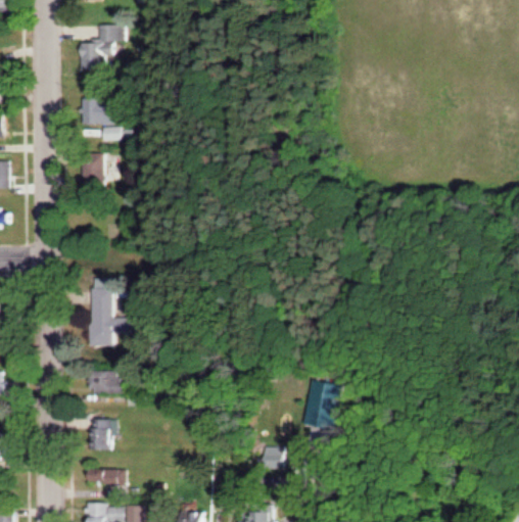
[(83,40),(82,70),(105,72),(106,54),(121,55),(122,26),(97,25),(97,41),(83,40)]
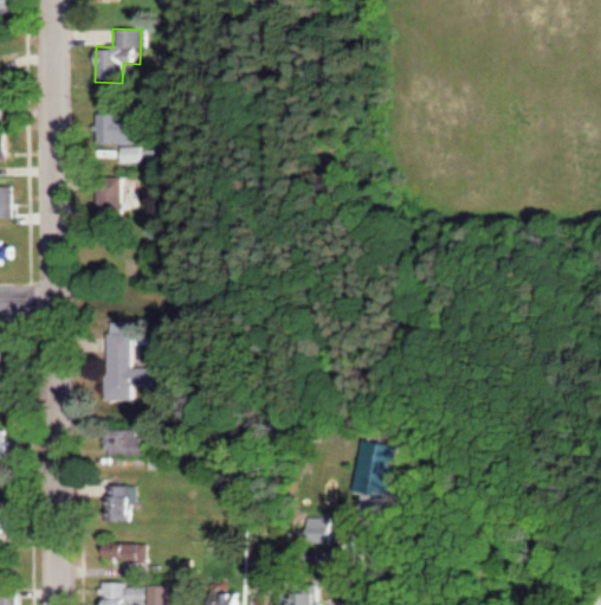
[(0,110),(11,110),(11,87),(0,85),(0,110)]
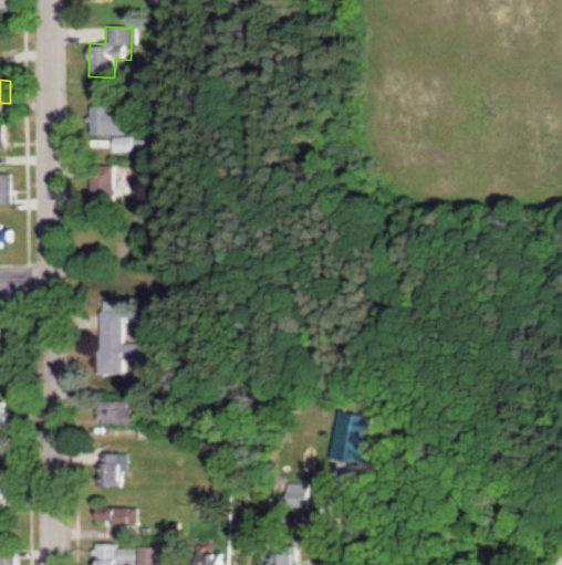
[(128,106),(89,106),(89,135),(128,135),(128,106)]
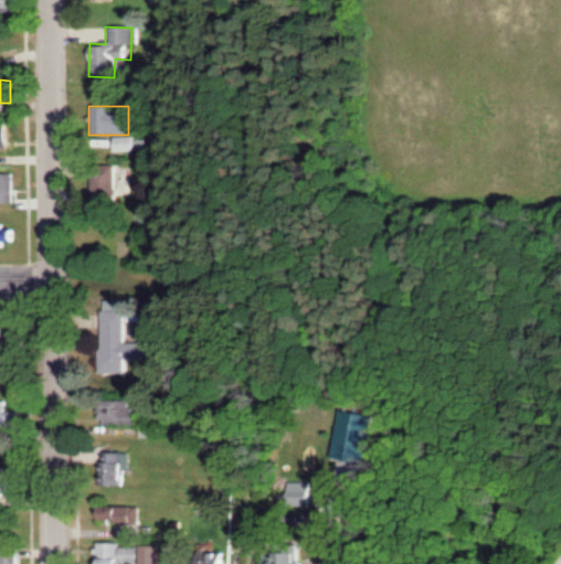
[(0,150),(14,151),(14,142),(21,142),(21,128),(0,128),(0,150)]
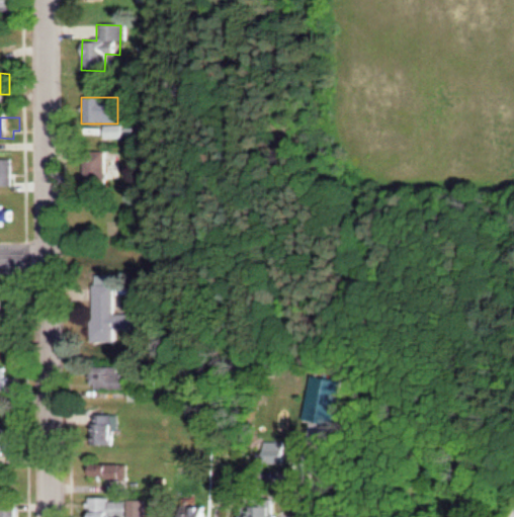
[(82,182),(103,182),(103,148),(82,148),(82,182)]
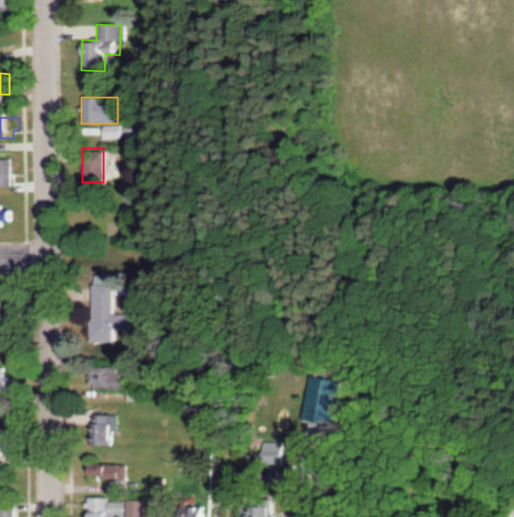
[(91,284),(90,343),(112,343),(113,329),(127,330),(127,313),(114,312),(115,284),(91,284)]
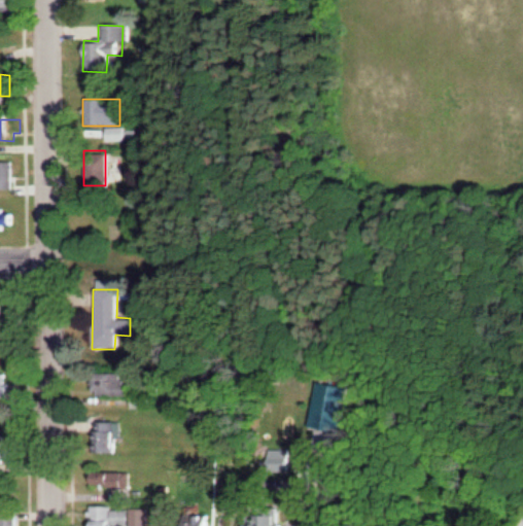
[(95,395),(131,395),(131,374),(95,374),(95,395)]
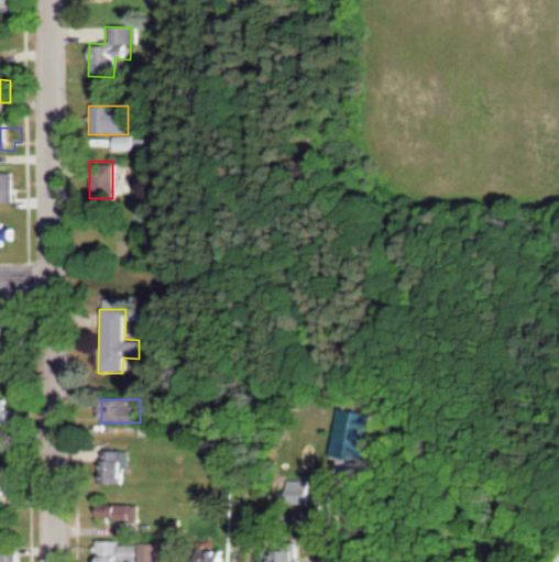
[(129,452),(102,452),(102,484),(129,484),(129,452)]
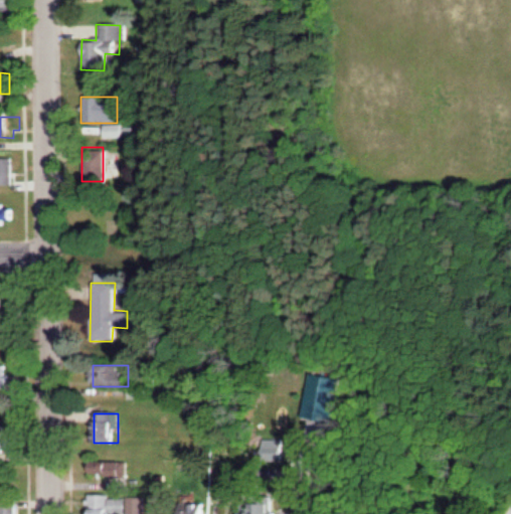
[(0,453),(10,454),(10,422),(0,421),(0,453)]
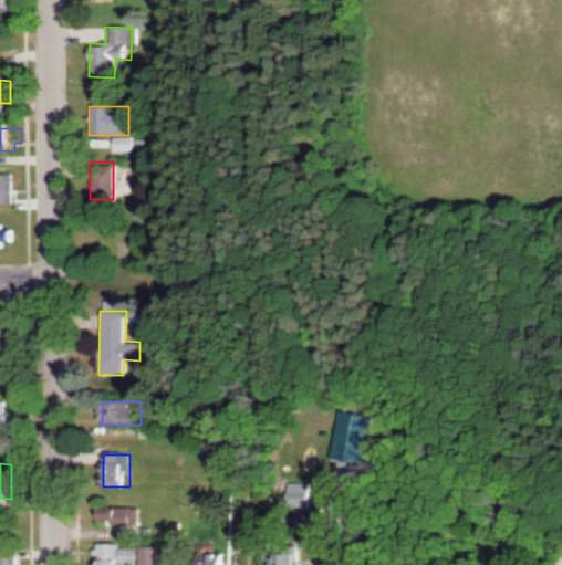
[(101,524),(138,524),(138,509),(101,509),(101,524)]
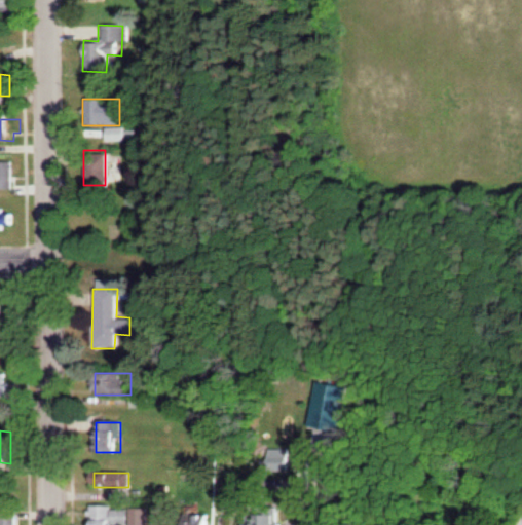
[(90,507),(89,524),(147,524),(148,507),(90,507)]
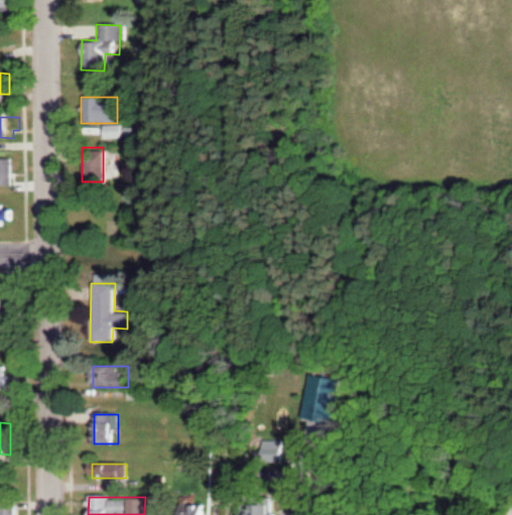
[(17,514),(18,502),(0,501),(0,514),(17,514)]
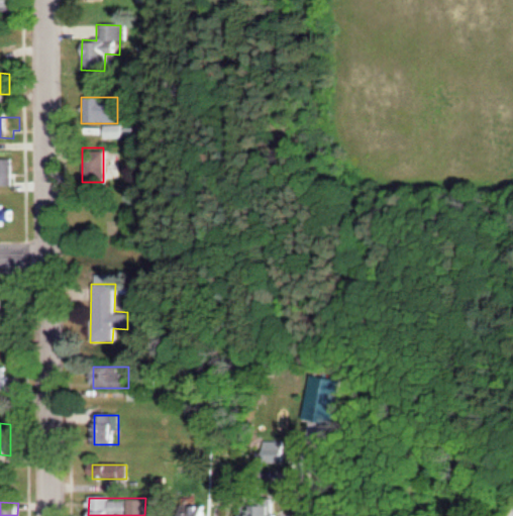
[(272,515),(273,506),(236,506),(235,515),(272,515)]
